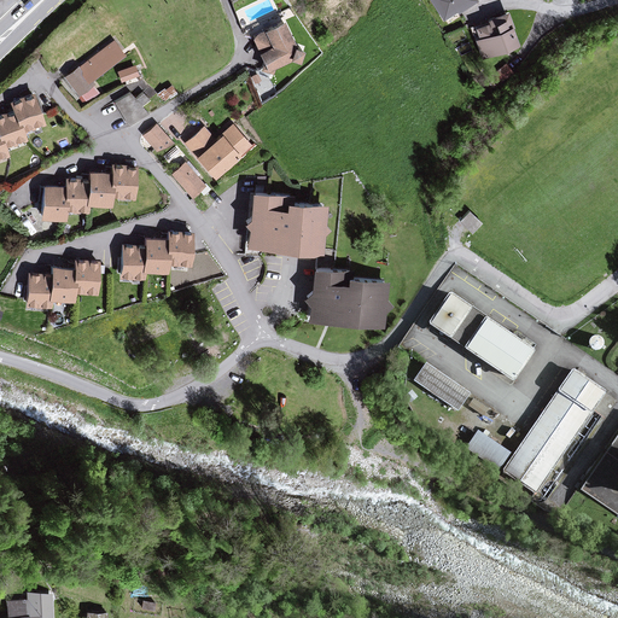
[(472,0),(431,0),(443,18),(472,0)]
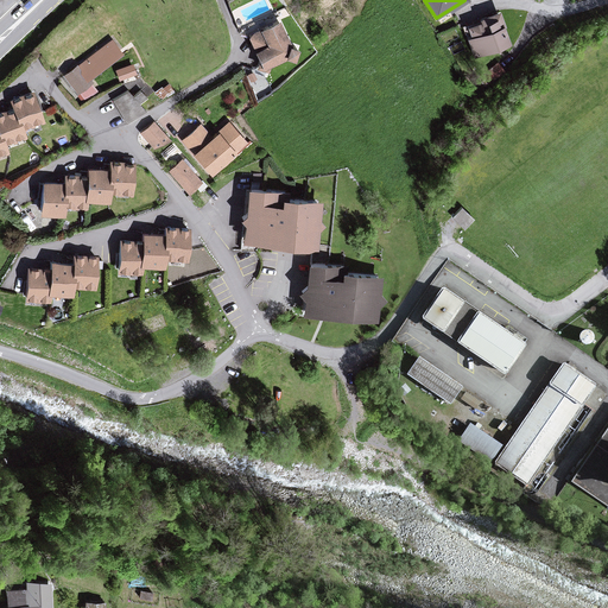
[(507,44),(496,12),(477,18),(479,23),(466,27),(474,55),(507,44)]
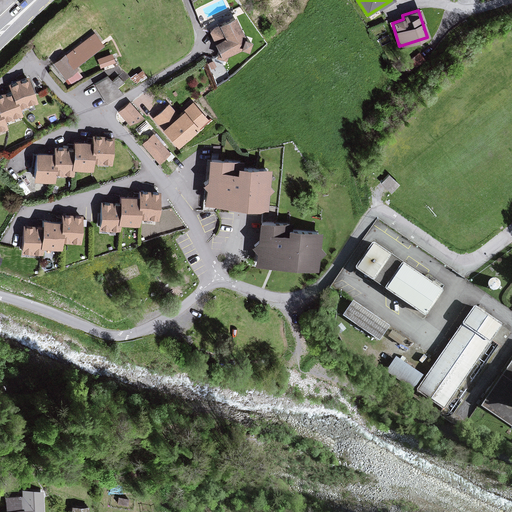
[(249,43),(243,40),(242,38),(234,19),(209,29),(218,49),(218,51),(215,57),(223,61),(226,54),(242,48),(246,50),(249,43)]
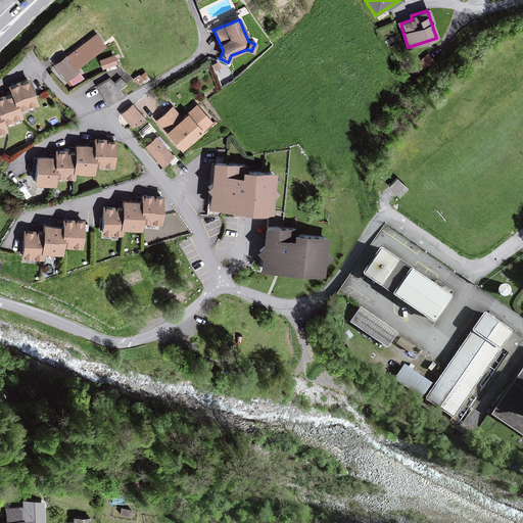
[(103,47),(94,36),(54,64),(69,86),(81,78),(74,68),(103,47)]
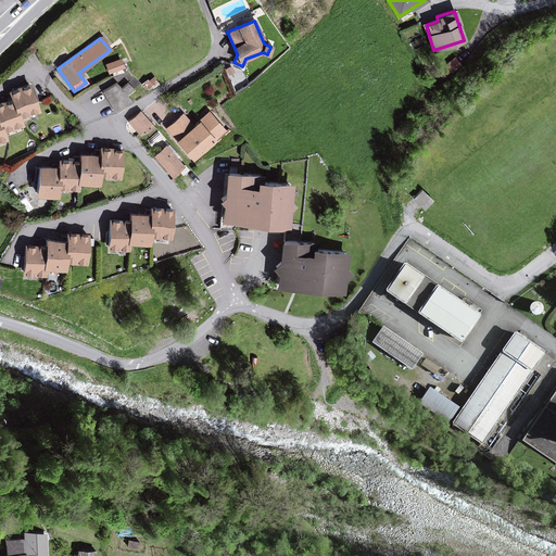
[(119,60),(105,64),(108,73),(122,68),(119,60)]
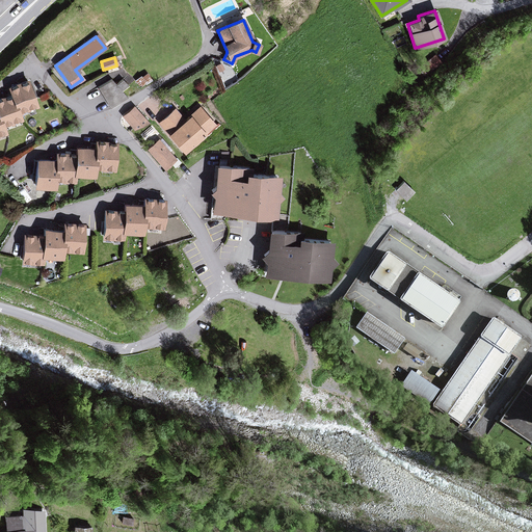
[(124,75),(101,86),(109,103),(126,95),(122,88),(129,84),(124,75)]
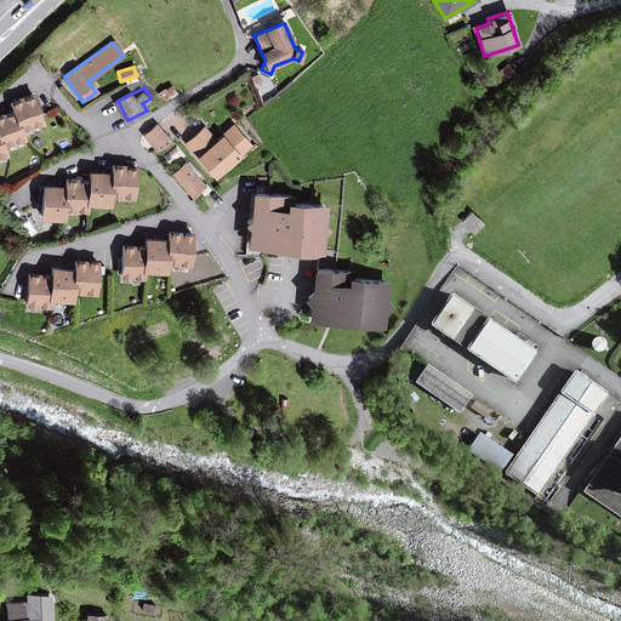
[(41,123),(33,96),(11,102),(13,112),(0,115),(0,157),(6,155),(4,146),(26,138),(22,129),(41,123)]
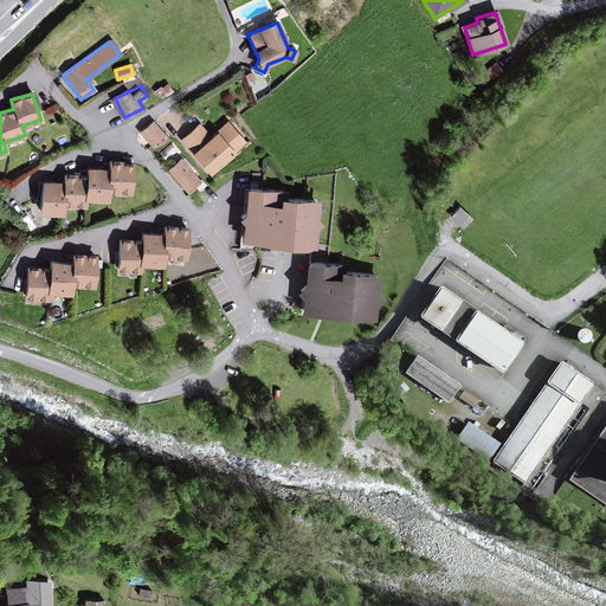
[(208,136),(198,124),(179,141),(207,174),(245,142),(226,121),(208,136)]
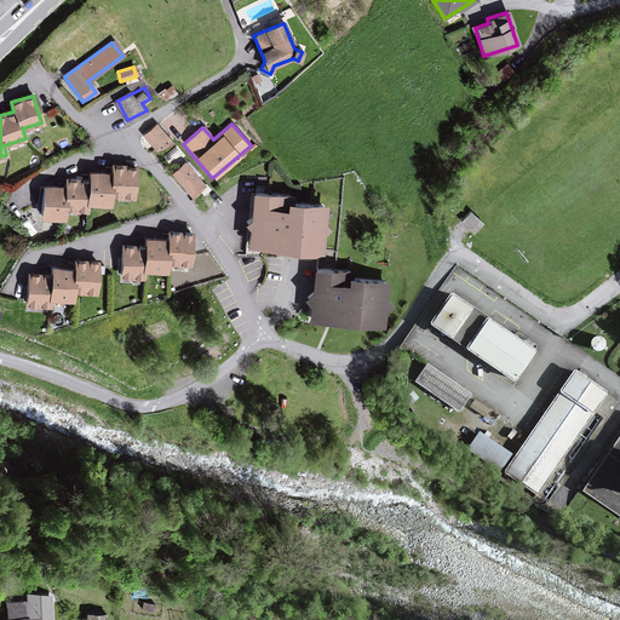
[(172,147),(155,125),(143,135),(160,156),(172,147)]
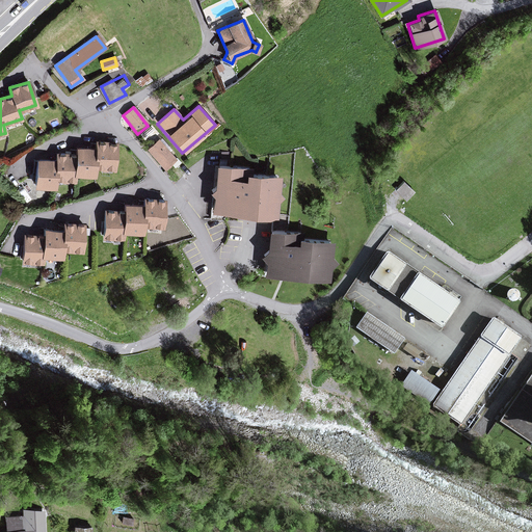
[(175,159),(157,140),(147,150),(163,168),(175,159)]
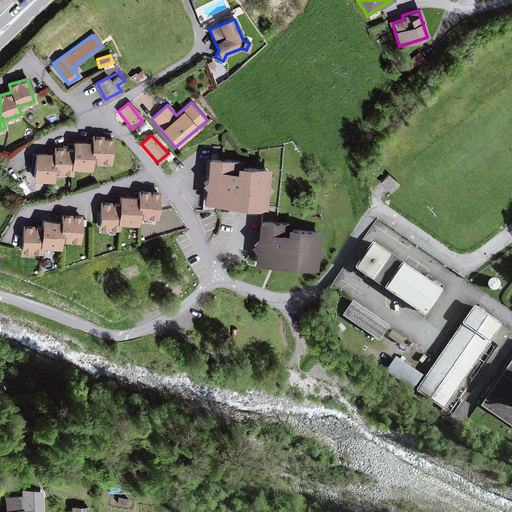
[(110,163),(111,138),(91,136),(91,143),(72,142),(72,150),(53,149),(53,153),(34,152),(32,179),(52,181),(53,174),(71,176),(72,168),(90,170),(91,162),(110,163)]
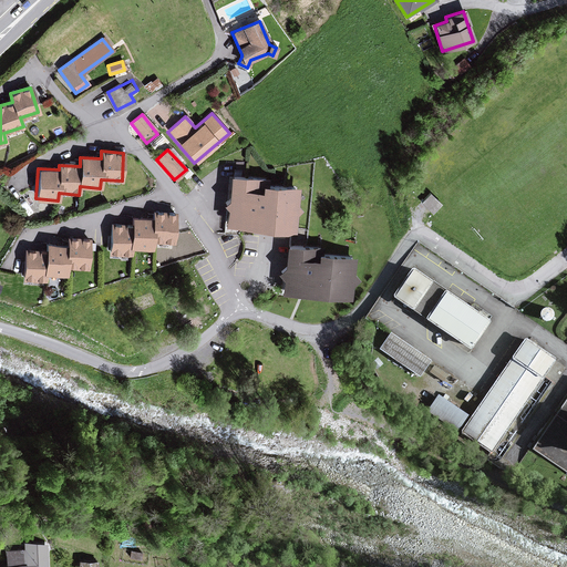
[(258,184),(259,177),(230,175),(226,225),(294,230),(298,188),(258,184)]
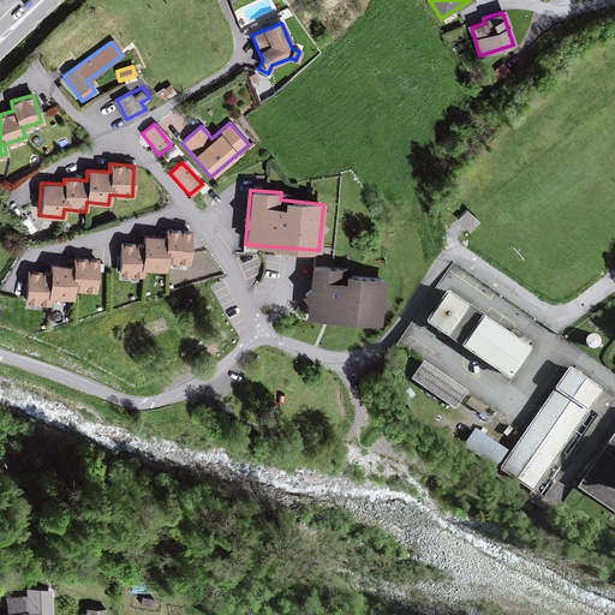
[(466,209),(457,219),(470,231),(479,220),(466,209)]
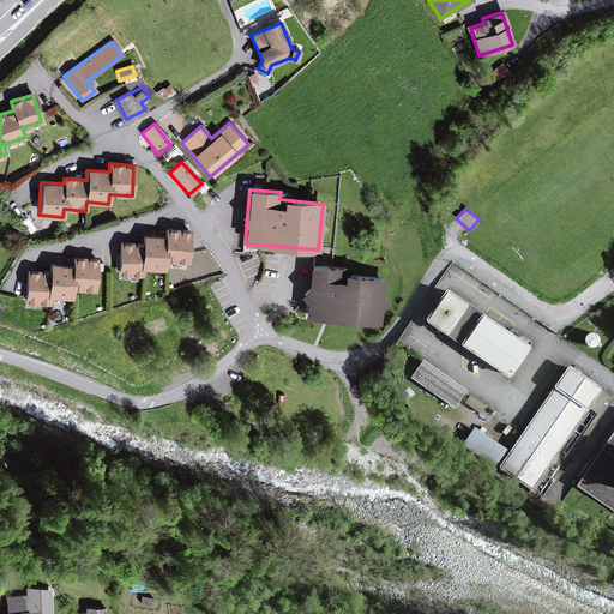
[(142,245),(120,244),(119,274),(142,275),(142,268),(166,269),(166,262),(187,263),(190,232),(166,230),(166,238),(142,236),(142,245)]
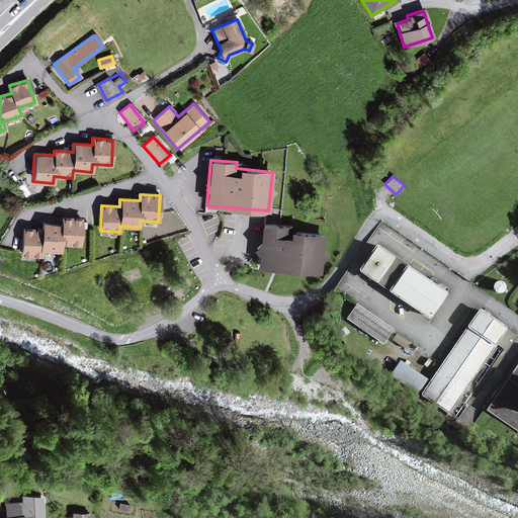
[(40,230),(22,229),(21,254),(40,255),(40,249),(61,250),(61,244),(80,245),(81,219),(61,218),(61,224),(41,223),(40,230)]
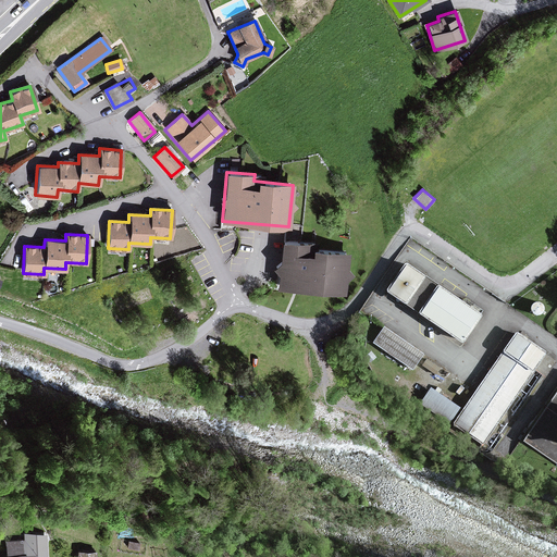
[(309,251),(310,244),(282,242),(277,291),(344,297),(348,255),(309,251)]
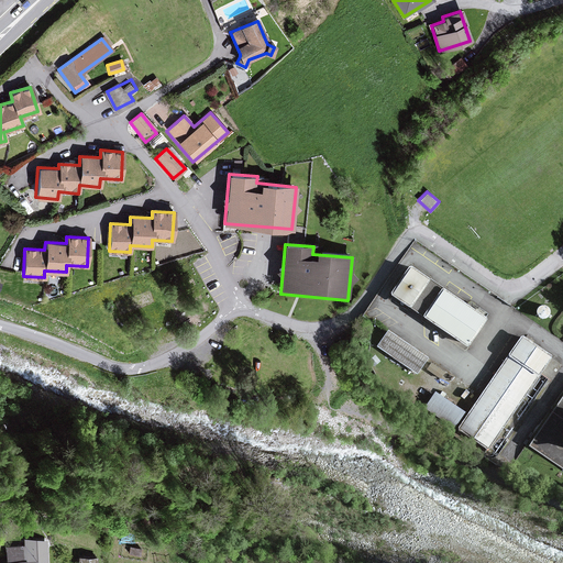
[(487,319),(411,267),(393,296),(467,346),(487,319)]
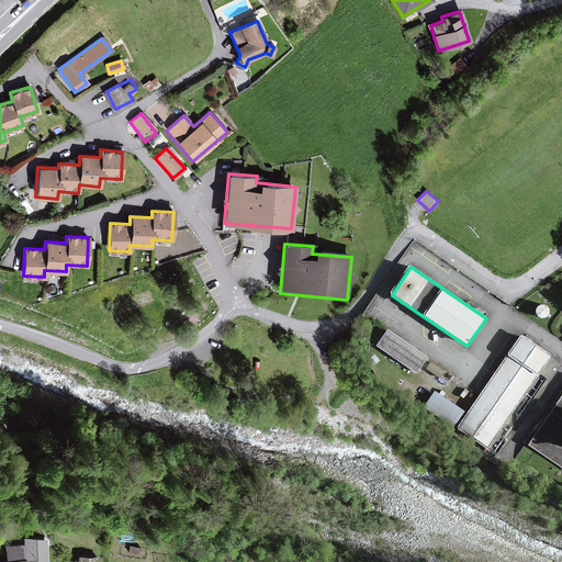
[(427,360),(389,332),(378,346),(416,374),(427,360)]
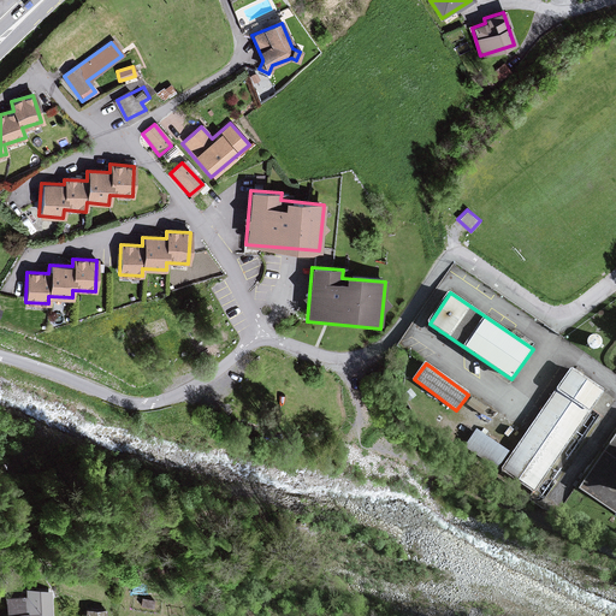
[(603,390),(572,369),(502,471),(533,491),(603,390)]
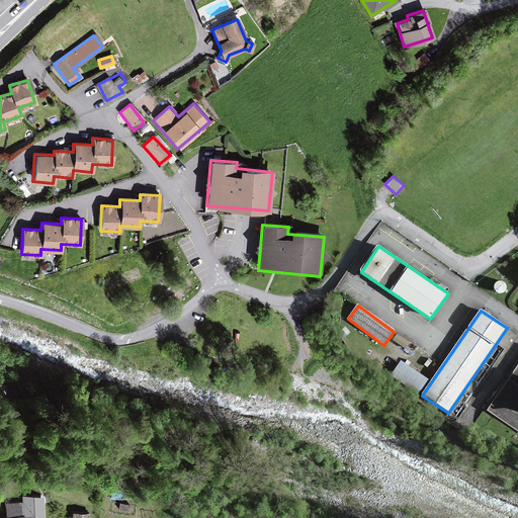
[(395,339),(407,347),(411,341),(399,333),(395,339)]
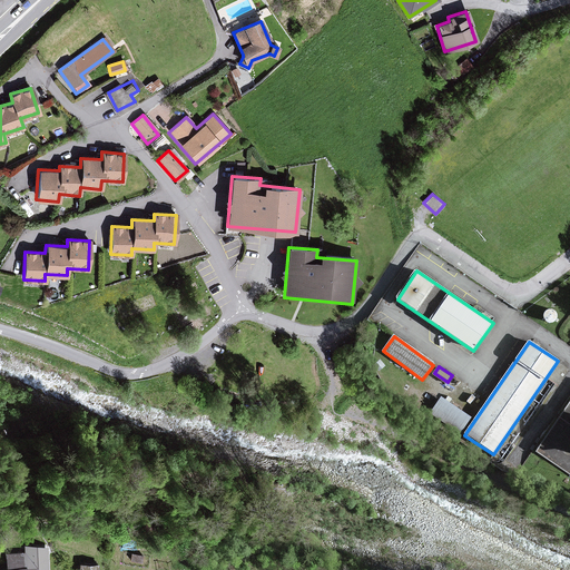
[(569,397),(536,446),(569,471),(569,397)]
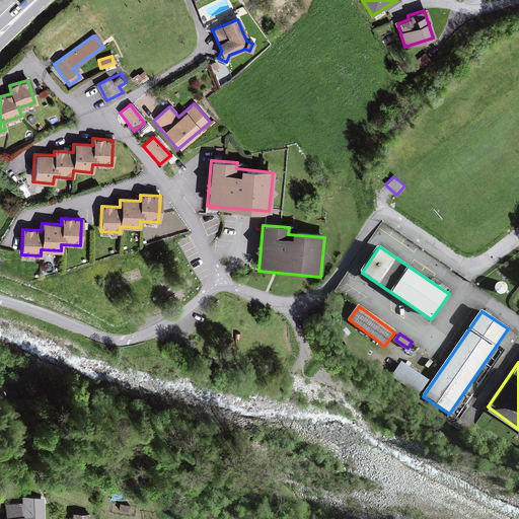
[(428,380),(401,363),(391,377),(419,394),(428,380)]
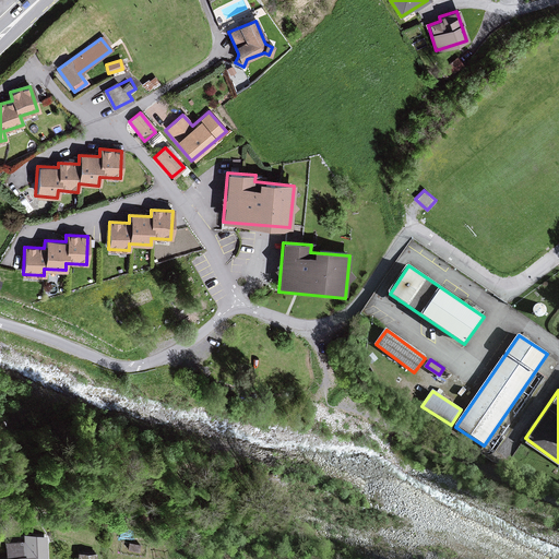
[(46,558),(45,536),(24,536),(25,543),(7,543),(7,558),(46,558)]
